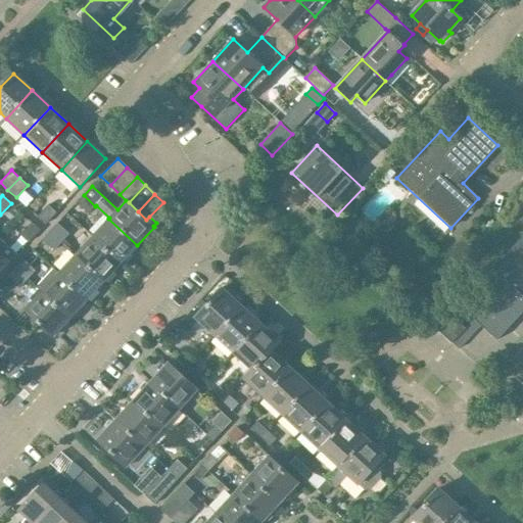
[(89,214),(95,206),(84,195),(77,202),(89,214)]
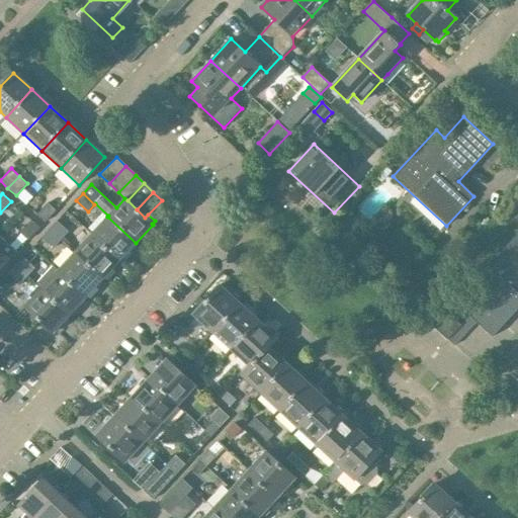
[(48,202),(36,214),(45,223),(57,209),(48,202)]
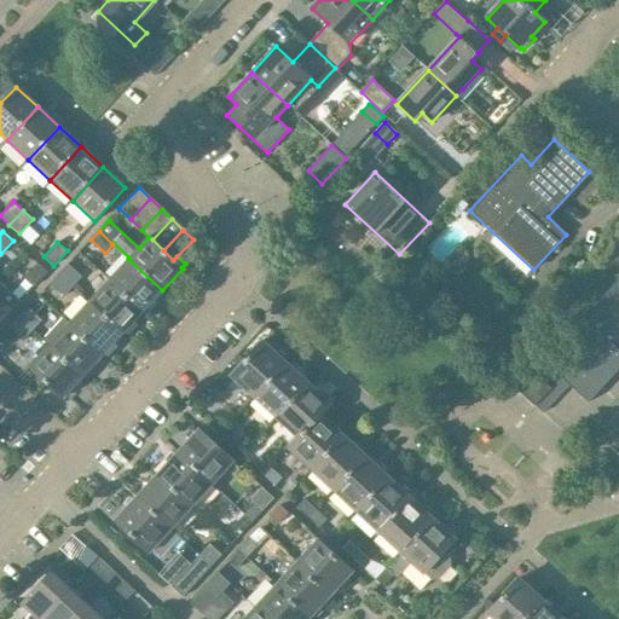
[(128,259),(109,281),(142,312),(162,290),(128,259)]
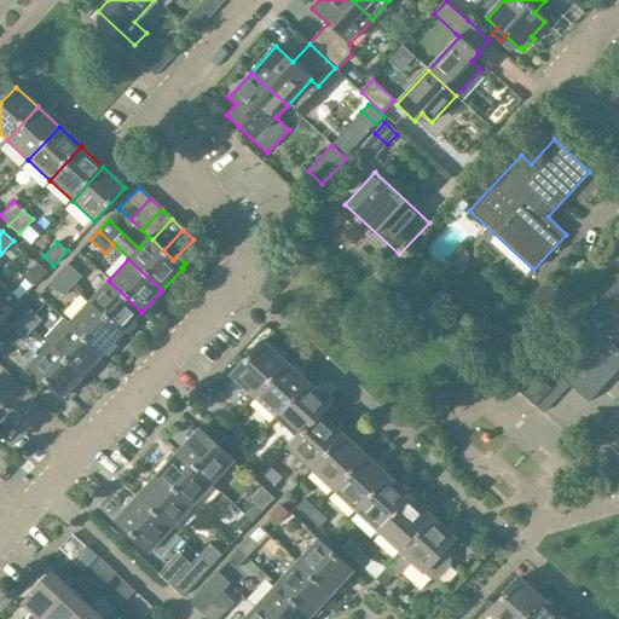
[(24,277),(34,287),(47,272),(38,264),(24,277)]
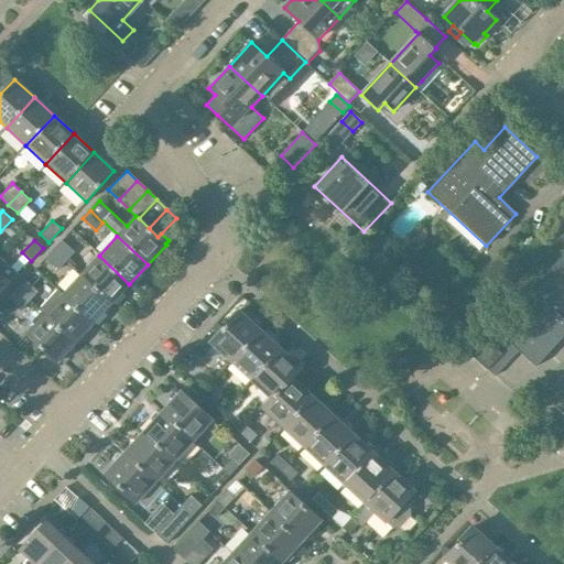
[(62,240),(54,250),(66,261),(75,252),(62,240)]
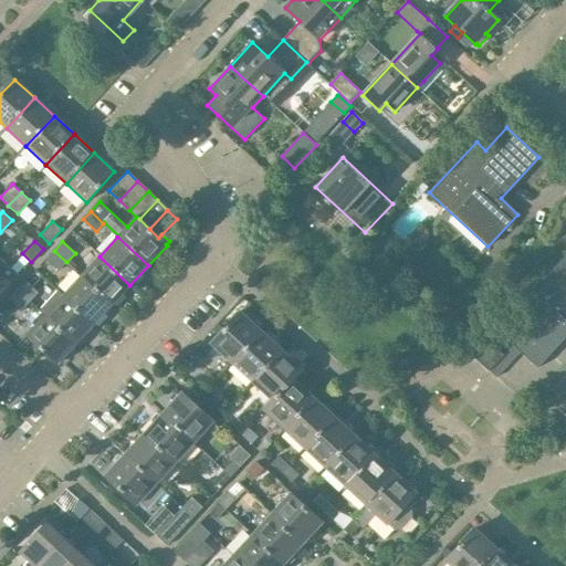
[(66,262),(54,251),(45,260),(59,271),(66,262)]
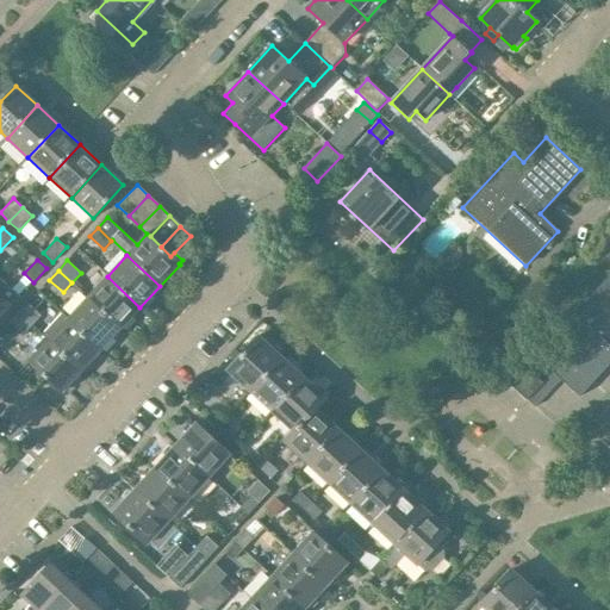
[(547,394),(560,380),(579,398),(609,363),(609,346),(605,342),(609,335),(609,275),(587,300),(592,305),(579,318),(576,315),(561,330),(574,342),(549,369),(552,372),(541,384),(521,365),(504,381),(526,402),(527,400),(535,409),(547,396),(547,394)]
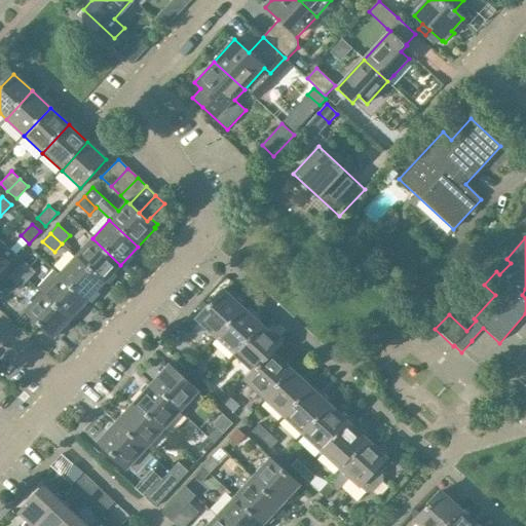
[(92,238),(75,257),(104,284),(120,265),(92,238)]
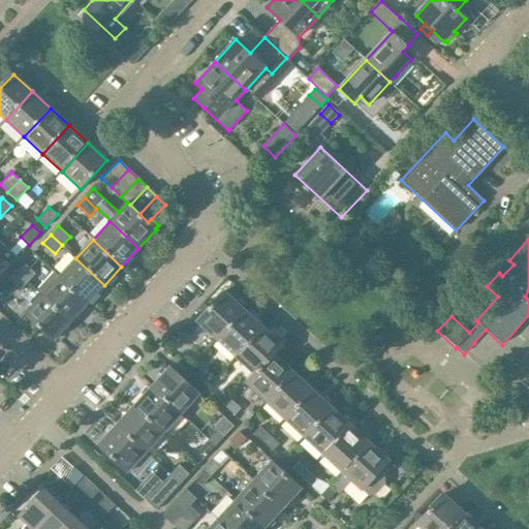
[(0,255),(0,275),(9,266),(0,255)]
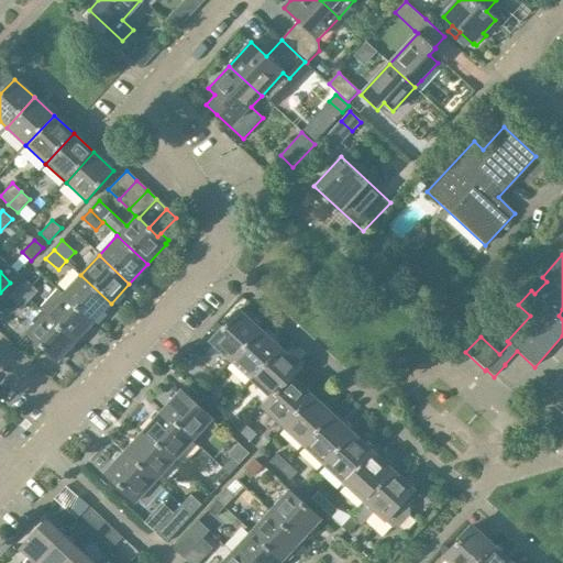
[(80,275),(63,294),(92,322),(111,304),(80,275)]
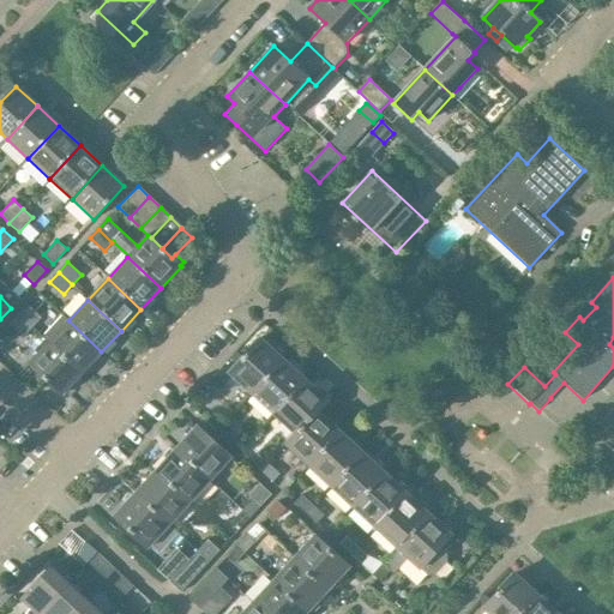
[(19,314),(32,327),(42,318),(28,305),(19,314)]
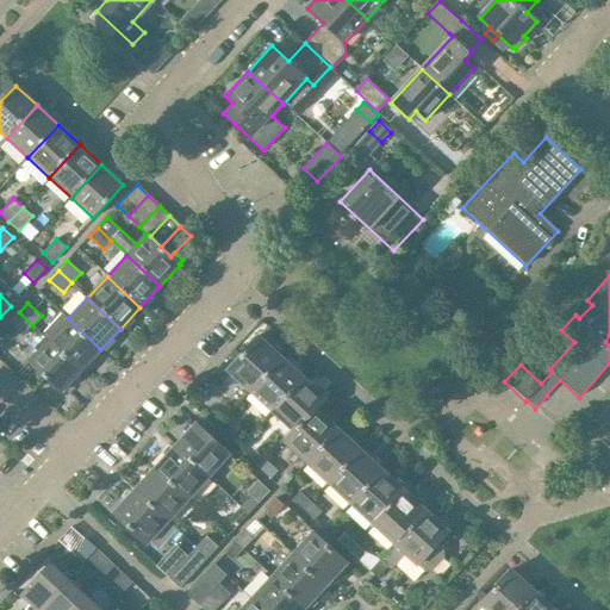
[(24,334),(32,325),(19,312),(11,322),(24,334)]
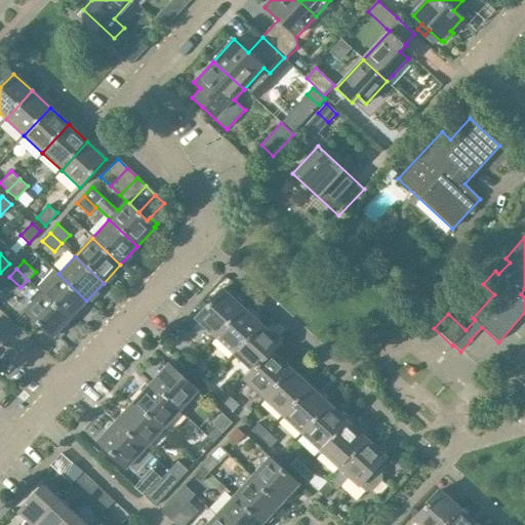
[(44,280),(36,288),(41,292),(69,319),(86,300),(58,274),(53,270),(44,280)]
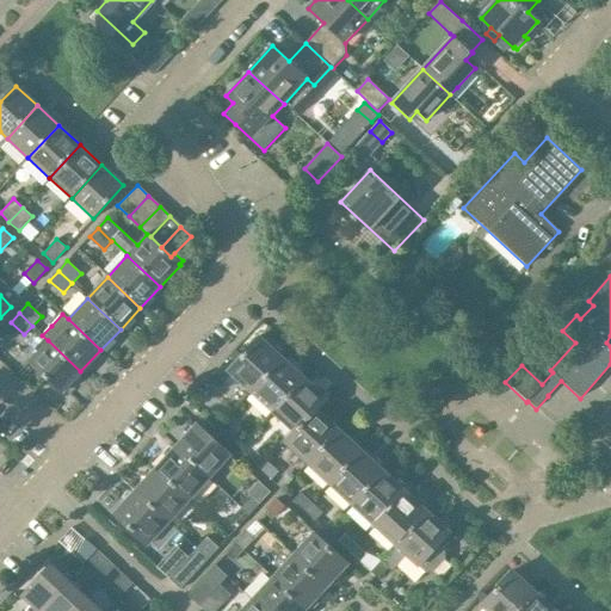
[(499,347),(481,331),(476,327),(466,339),(488,359),(499,347)]
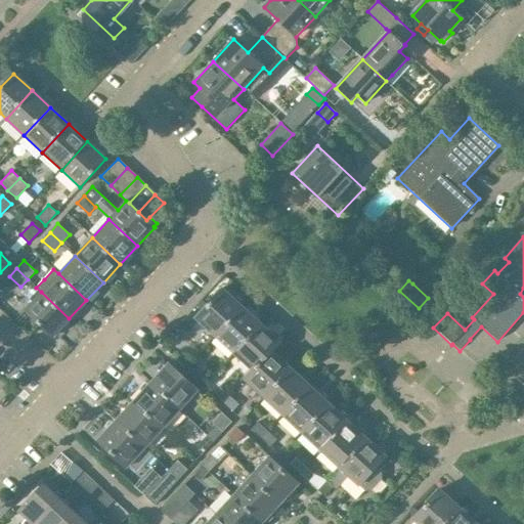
[(216,335),(243,306),(223,288),(197,316),(216,335)]
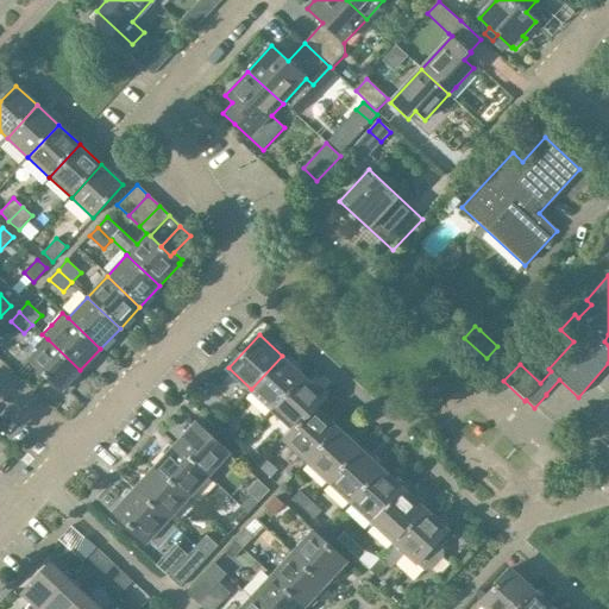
[(61,391),(80,370),(48,339),(27,362),(61,391)]
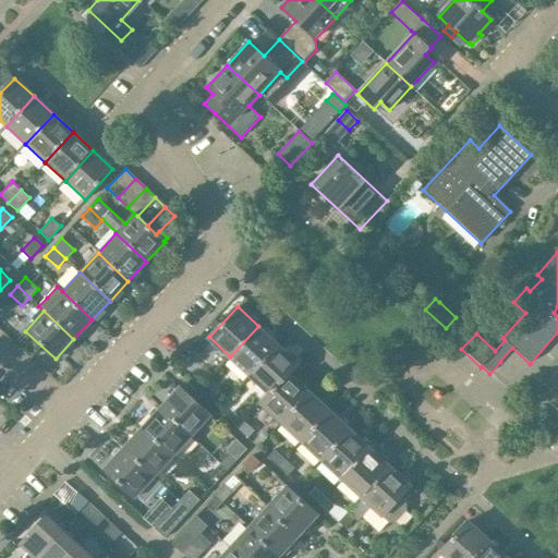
[(230,356),(251,376),(279,346),(258,326),(230,356)]
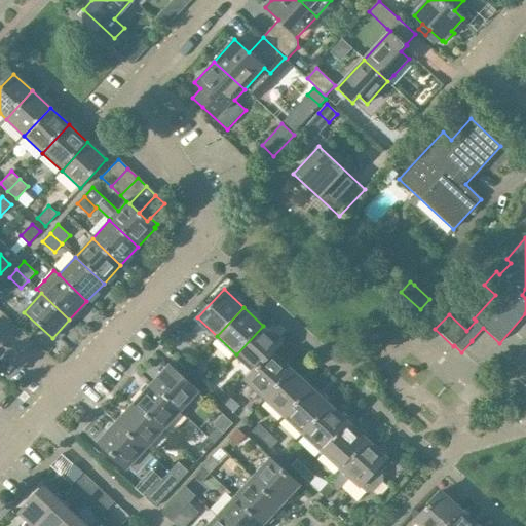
[(236,354),(255,371),(256,372),(273,351),(274,352),(283,343),(263,326),(236,354)]
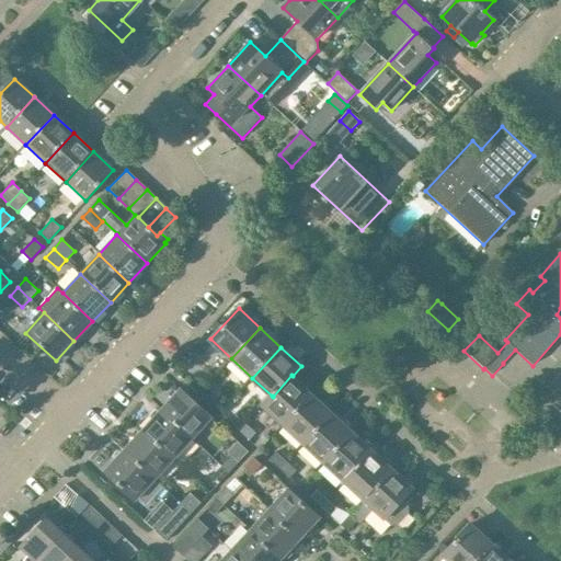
[(311,393),(293,376),(292,375),(273,397),(272,396),(262,405),(282,424),(311,393)]
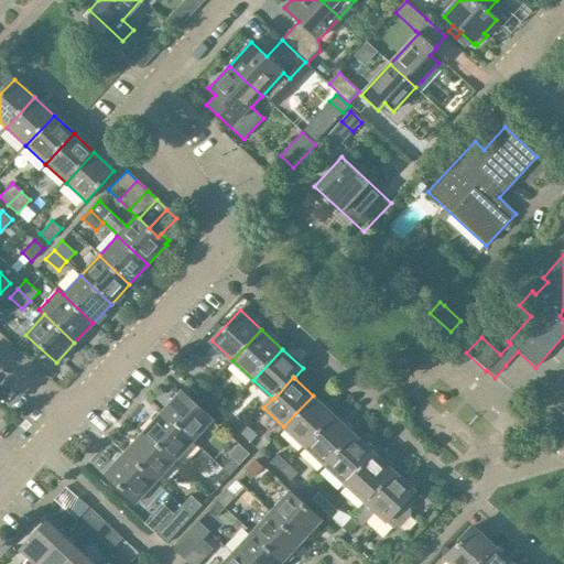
[(201,396),(206,390),(194,379),(188,386),(201,396)]
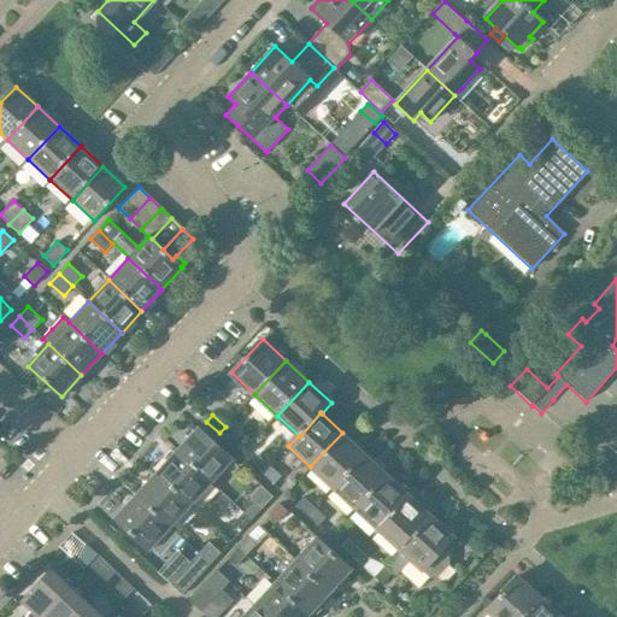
[(199,425),(176,451),(211,482),(234,458),(199,425)]
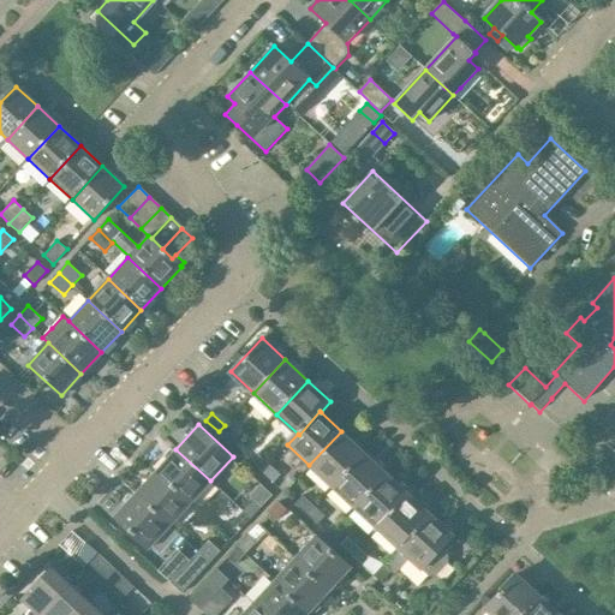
[(234,434),(225,425),(219,431),(228,441),(234,434)]
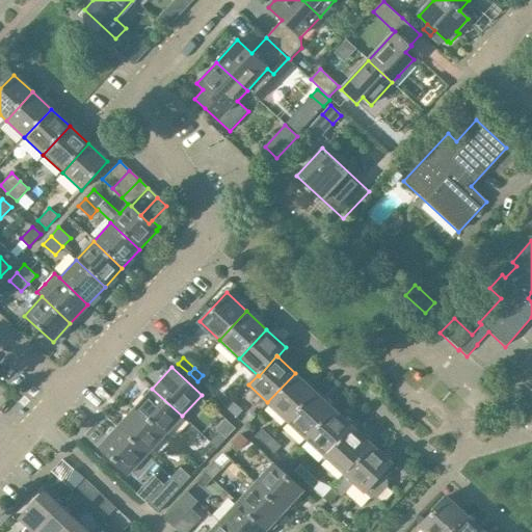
[(267,402),(287,421),(315,391),(295,373),(267,402)]
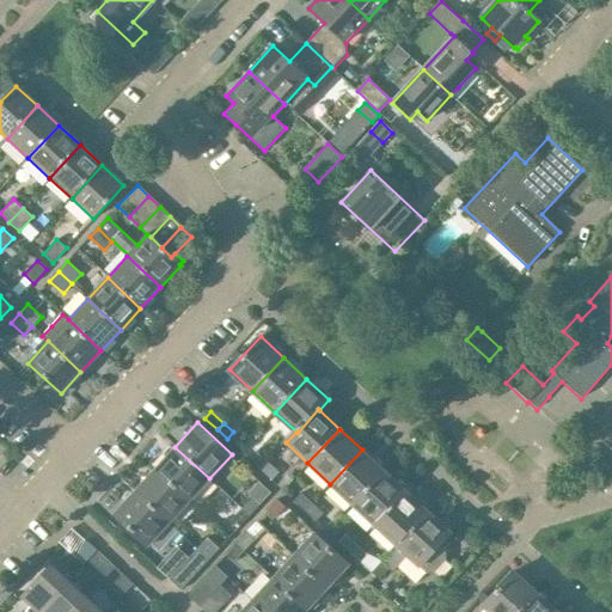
[(175,447),(155,469),(189,500),(209,478),(175,447)]
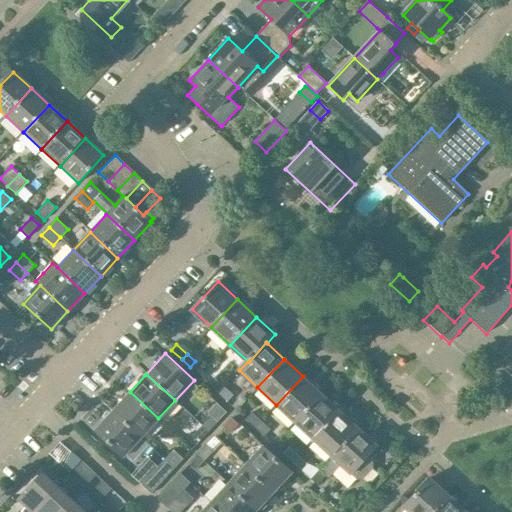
[(276,405),(295,422),(322,393),(303,376),(276,405)]
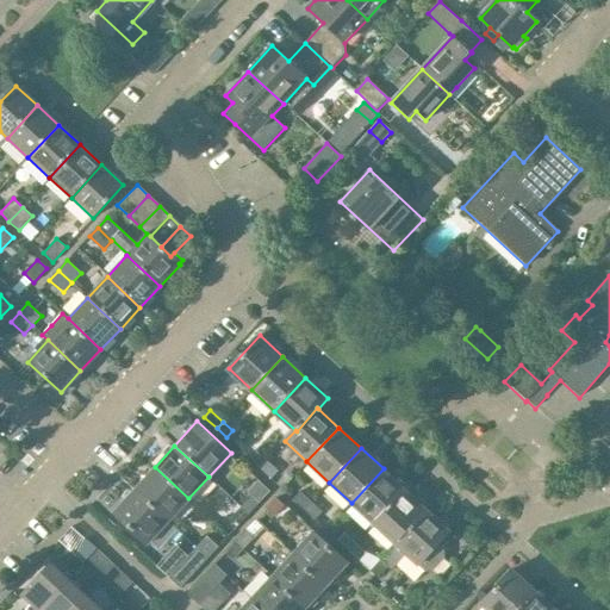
[(261,470),(268,461),(256,449),(249,458),(261,470)]
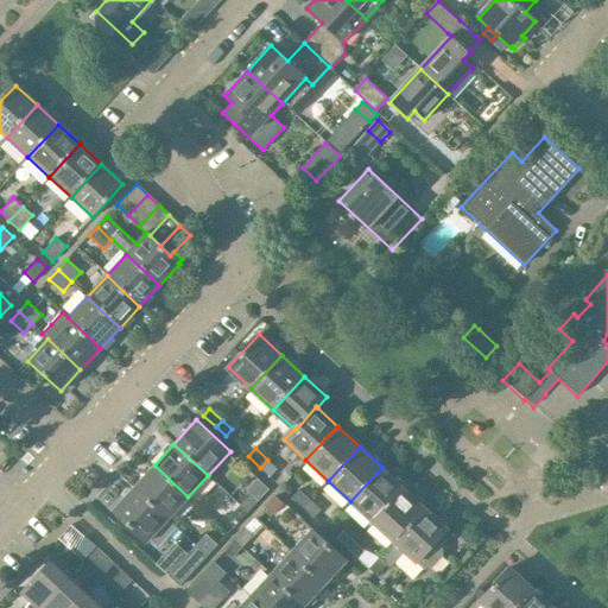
[(277,469),(267,460),(260,468),(271,477),(277,469)]
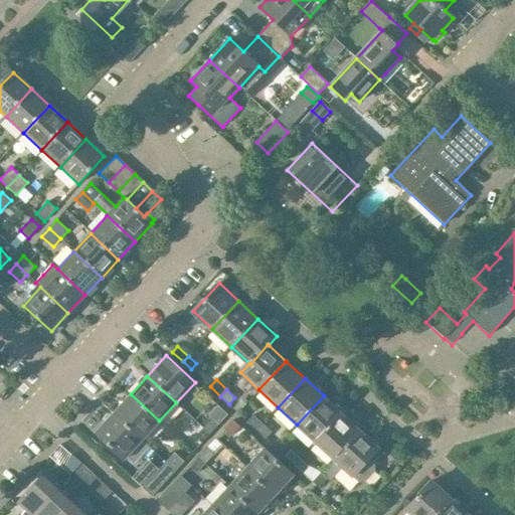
[(131,394),(114,413),(142,440),(159,420),(131,394)]
